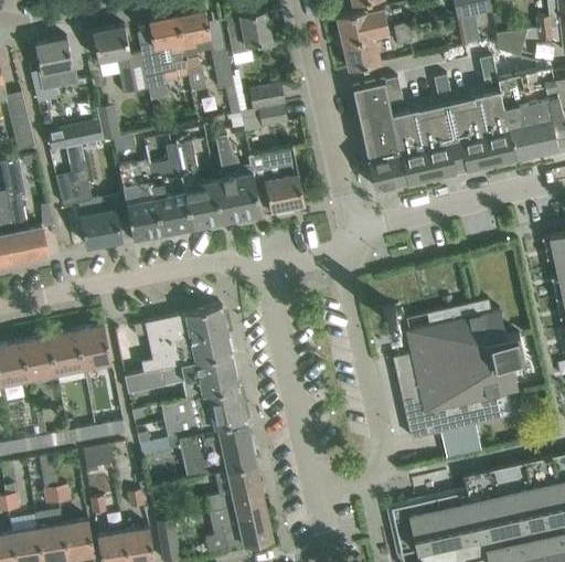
[(469,16),(490,11),(491,11),(488,0),(466,0),(467,2),(469,16)]
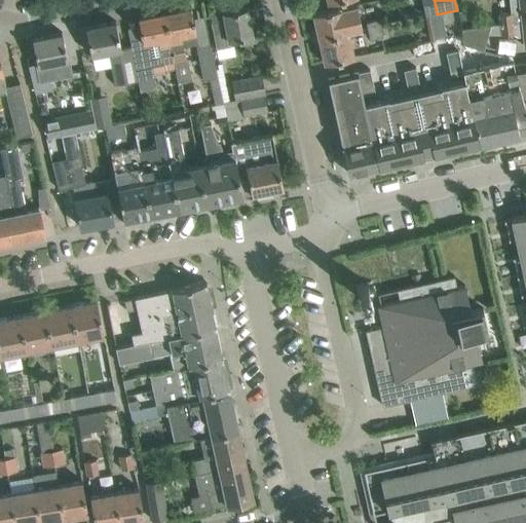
[(510,15),(498,16),(499,28),(525,24),(525,0),(510,0),(508,0),(510,15)]
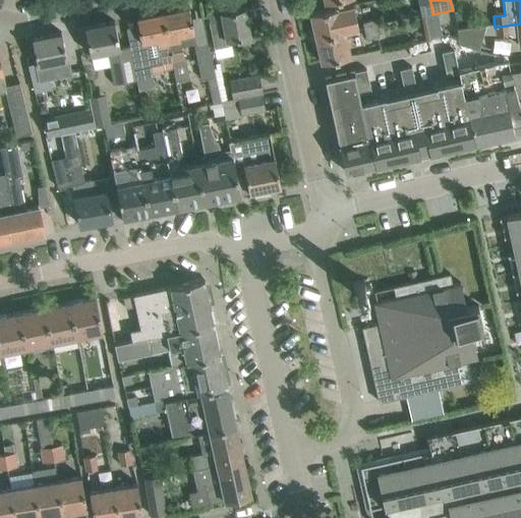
[(327,12),(310,16),(311,20),(315,41),(346,34),(358,32),(353,7),(327,12)]
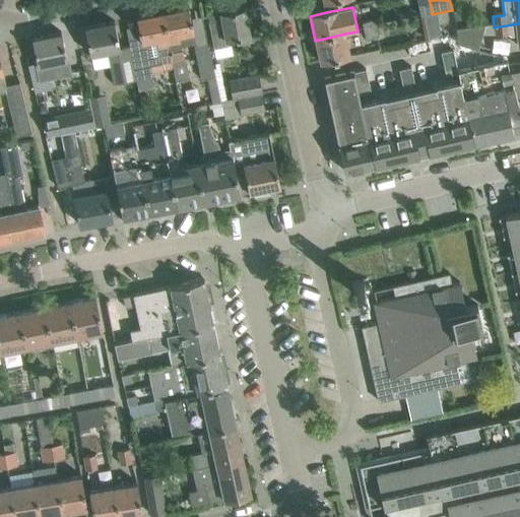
[(192,20),(191,20),(189,9),(164,14),(170,44),(177,83),(190,81),(186,62),(185,62),(183,53),(182,53),(181,49),(196,46),(192,24),(192,20)]
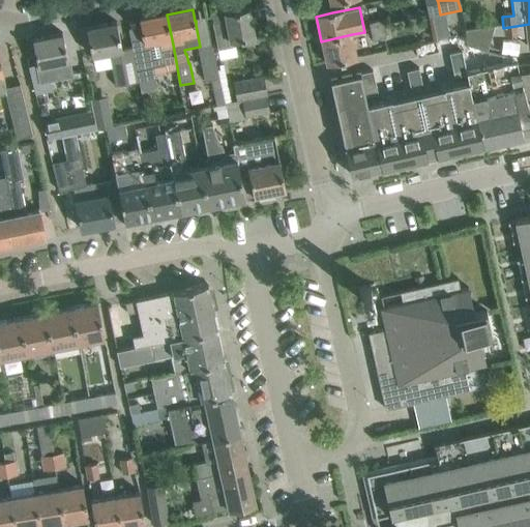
[(231,42),(255,38),(249,10),(211,18),(214,31),(218,52),(233,49),(231,42)]
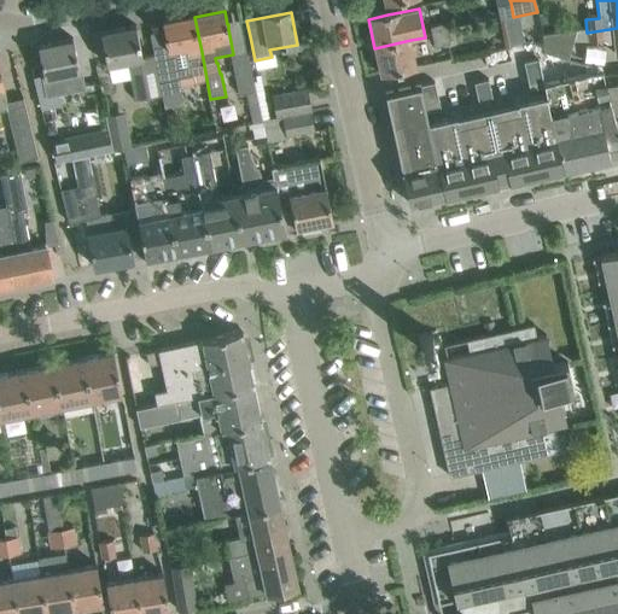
[(210,99),(202,52),(194,17),(163,23),(165,36),(164,36),(165,41),(167,41),(168,53),(186,50),(187,54),(190,68),(193,86),(205,83),(209,100),(210,99)]
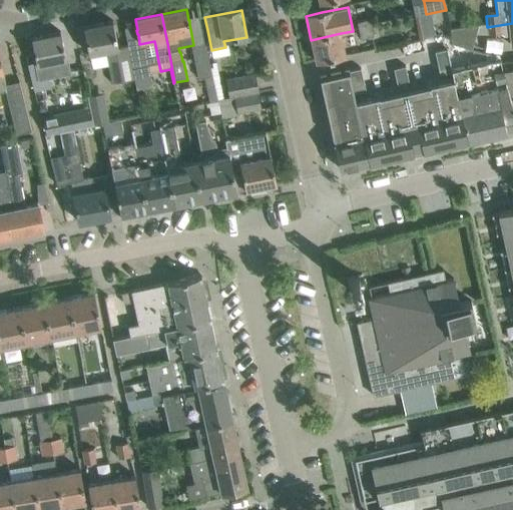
[(512,49),(512,23),(487,27),(488,37),(501,36),(505,38),(511,37),(512,49)]
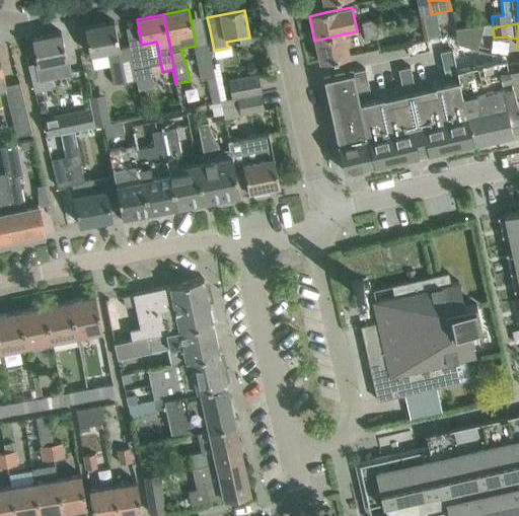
[(85,29),(90,57),(106,54),(113,85),(136,81),(130,53),(129,49),(120,51),(115,24),(85,29)]
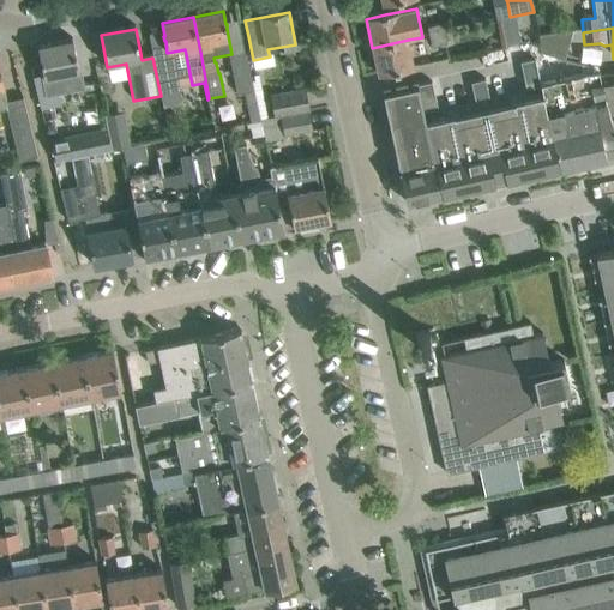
[(432,50),(447,47),(449,47),(445,32),(428,36),(432,50)]
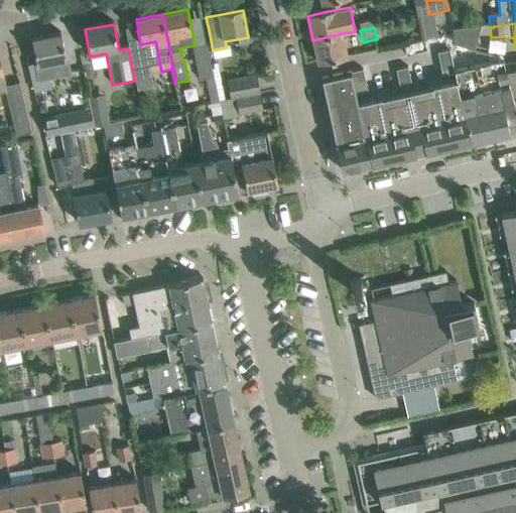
[(467,49),(475,51),(482,28),(468,29),(453,31),(455,46),(467,49)]
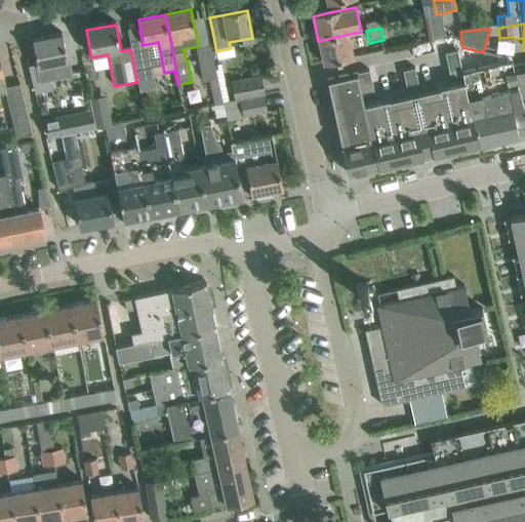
[(323,66),(355,58),(349,34),(318,41),(323,66)]
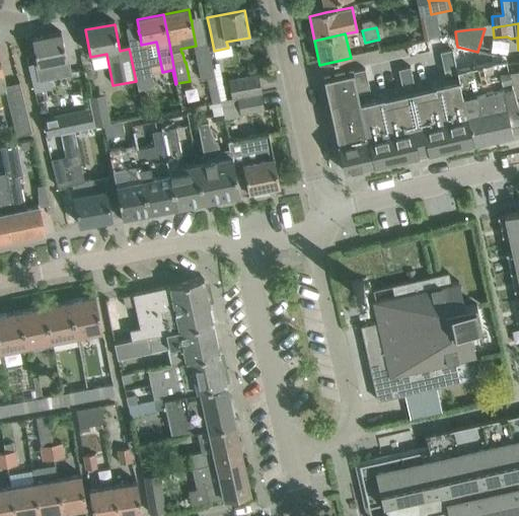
[(61,34),(31,41),(41,81),(41,83),(70,77),(69,75),(67,62),(61,34)]
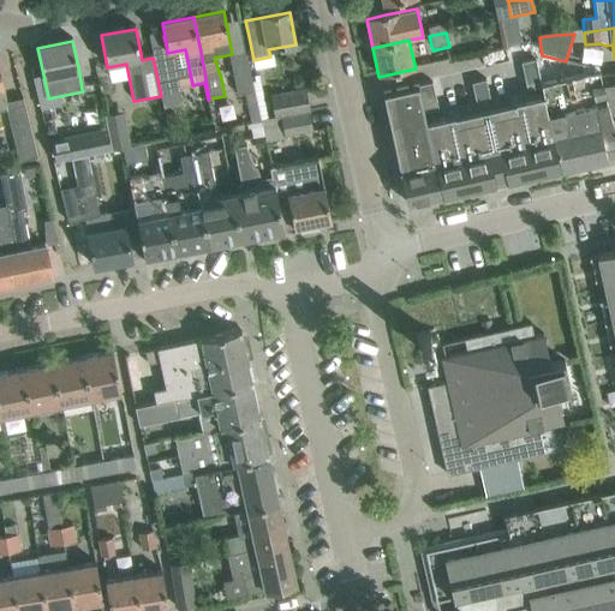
[(246,57),(231,60),(239,97),(254,94),(246,57)]
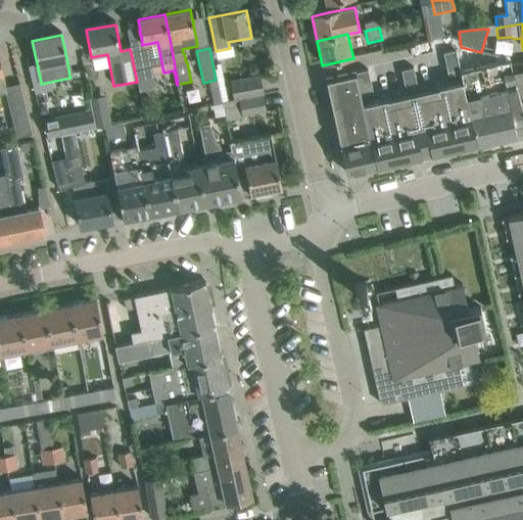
[(147,49),(131,53),(137,82),(152,79),(147,49)]
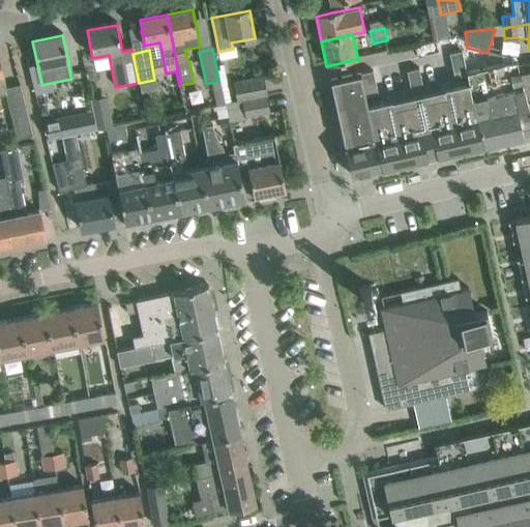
[(462,53),(449,56),(454,79),(467,77),(466,75),(462,53)]
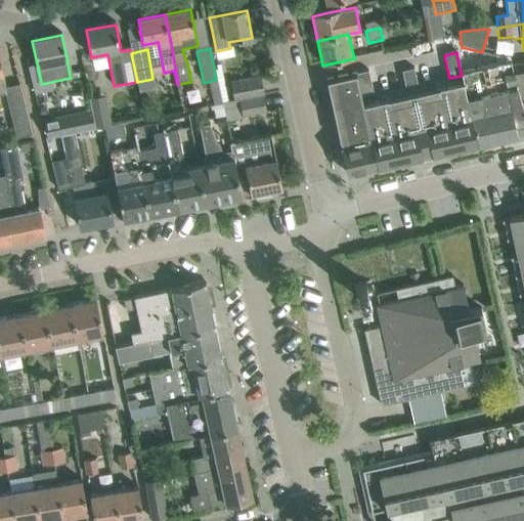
[(510,62),(461,74),(462,76),(464,84),(478,145),(479,145),(479,144),(496,140),(496,141),(517,137),(522,136),(523,135),(523,112),(513,67),(510,57),(509,57),(510,62)]
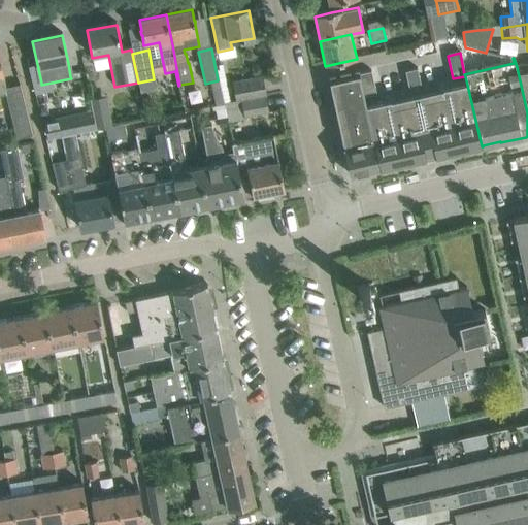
[(527,65),(517,67),(527,112),(527,65)]
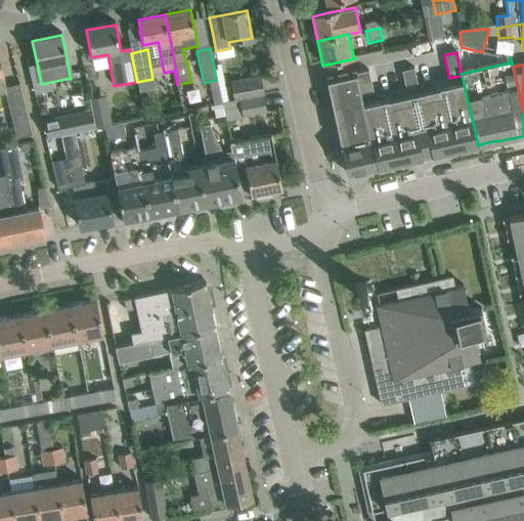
[(413,70),(402,73),(405,88),(418,85),(413,70)]
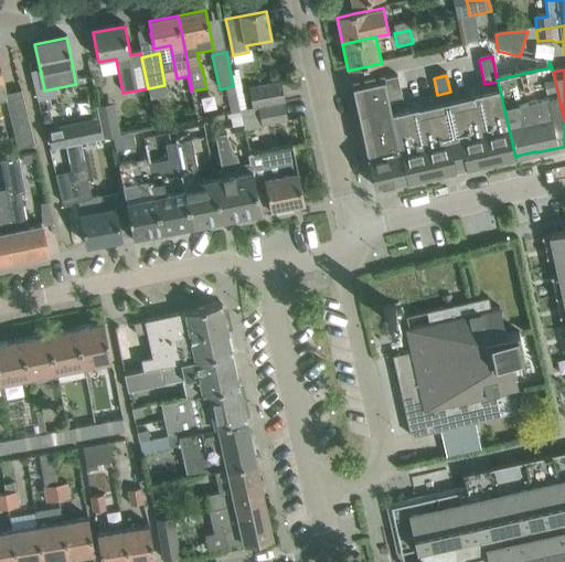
[(397,78),(386,81),(392,105),(403,103),(397,78)]
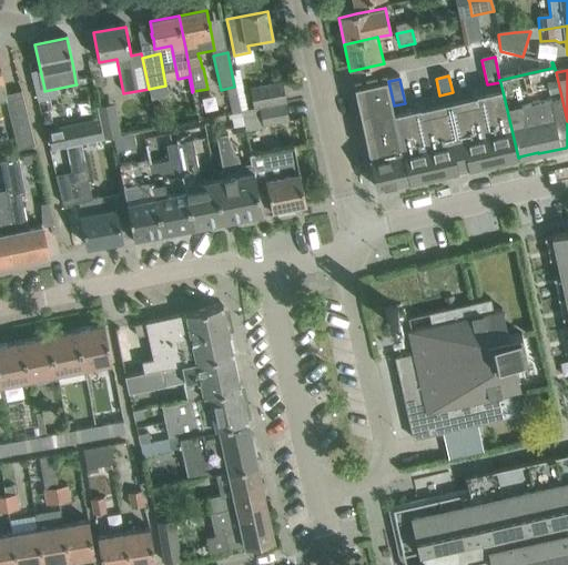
[(365,140),(398,132),(395,114),(393,107),(394,106),(388,81),(386,81),(386,82),(354,89),(356,98),(355,98),(365,140)]
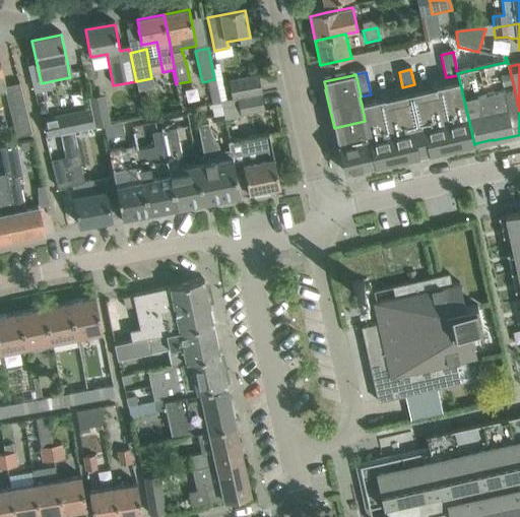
[(233,102),(261,97),(258,77),(230,82),(233,102)]
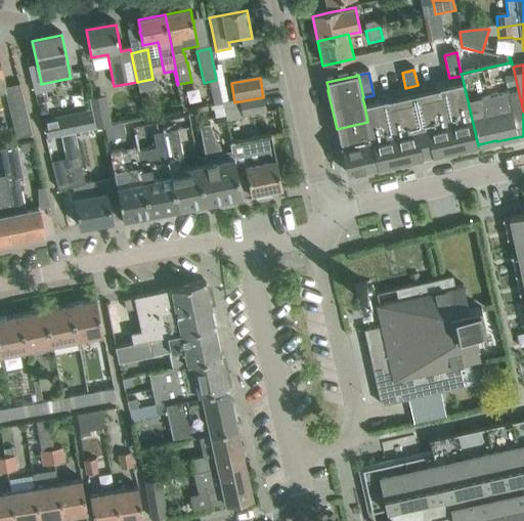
[(388,100),(364,105),(367,122),(378,168),(391,165),(399,164),(400,163),(408,162),(423,159),(421,149),(430,147),(432,157),(446,153),(454,152),(455,150),(464,149),(478,145),(464,84),(439,89),(441,95),(389,106),(388,100)]
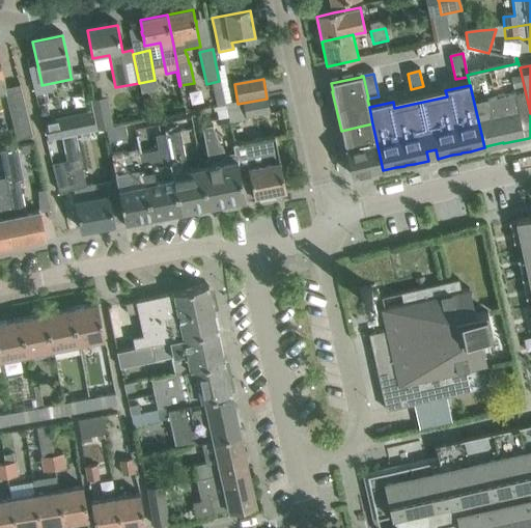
[(17,142),(32,138),(20,86),(19,87),(19,88),(20,88),(21,91),(5,95),(17,142)]
